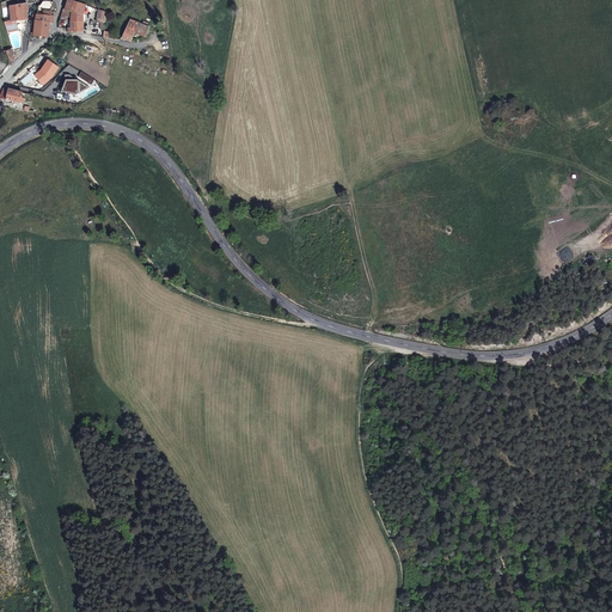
[(38,6),(37,12),(36,17),(34,35),(47,37),(54,2),(43,0),(41,6),(38,6)]
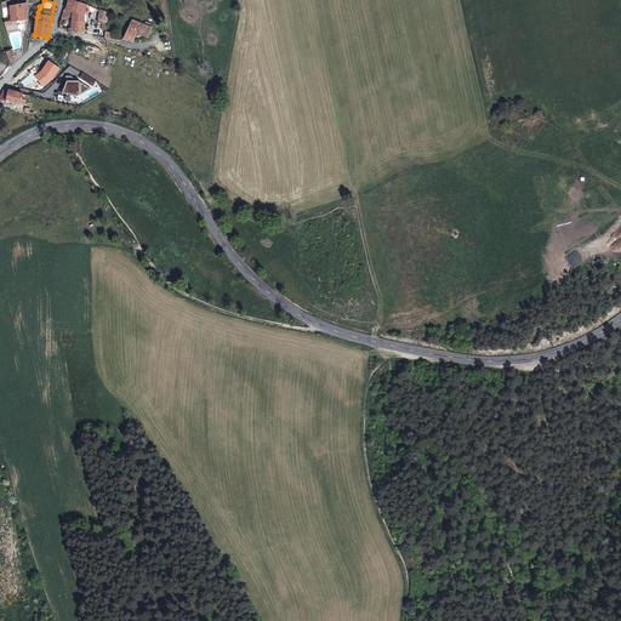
[(64,10),(64,11),(73,12),(75,13),(79,4),(68,0),(66,10),(64,10)]
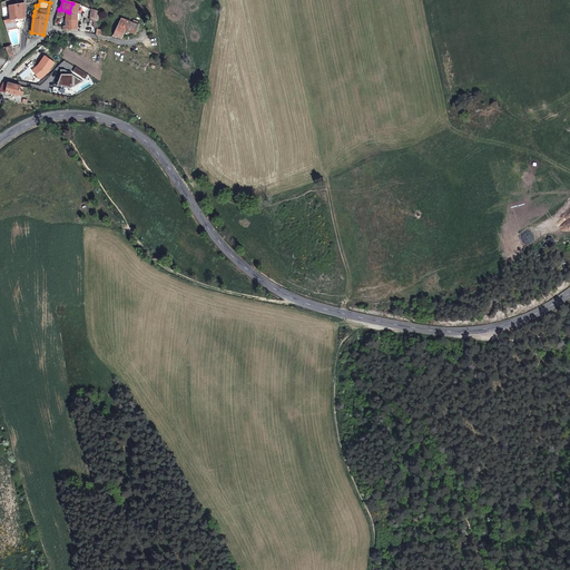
[(67,11),(67,18),(67,20),(78,21),(78,12),(81,6),(72,3),(69,12),(67,11)]
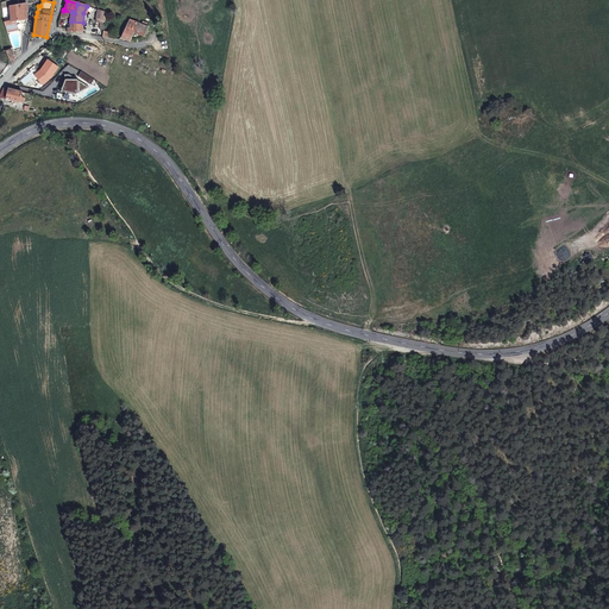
[(26,19),(27,5),(13,7),(10,7),(11,22),(11,23),(16,22),(20,20),(26,19)]
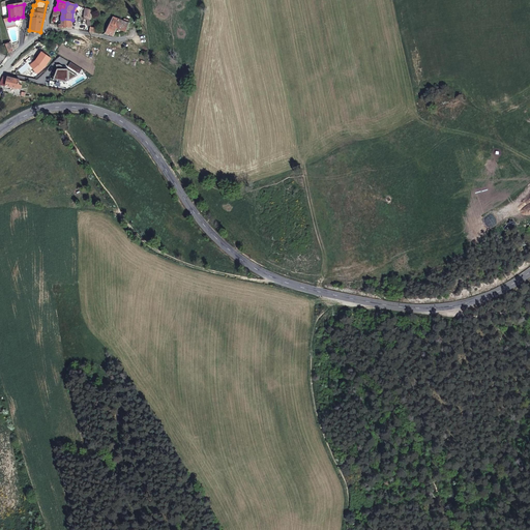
[(131,25),(112,18),(106,33),(113,37),(116,30),(128,34),(131,25)]
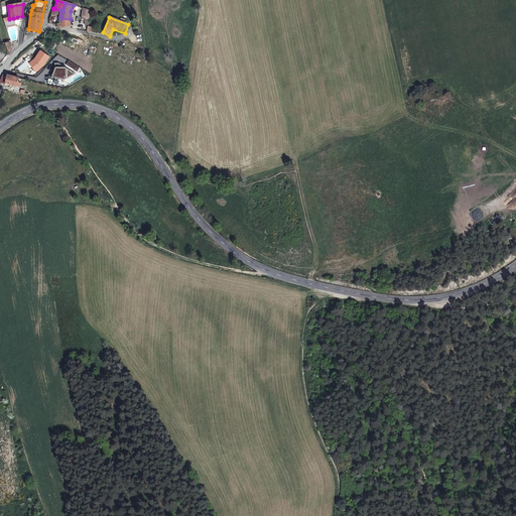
[(71,19),(60,18),(60,24),(57,24),(56,27),(59,28),(71,28),(71,19)]
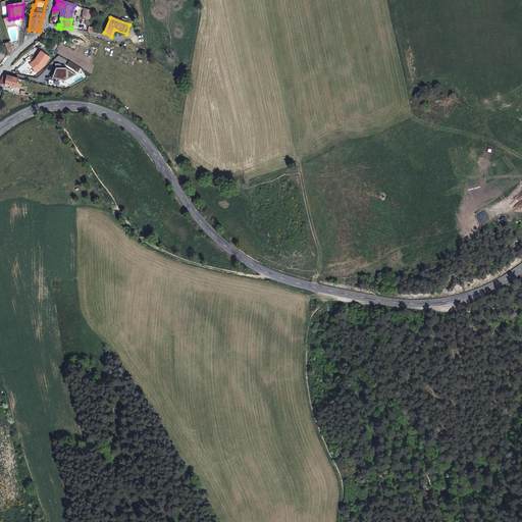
[(75,39),(66,35),(61,41),(73,45),(75,39)]
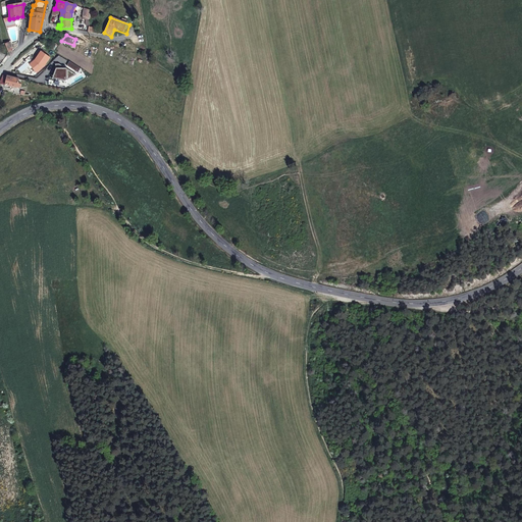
[(18,80),(2,76),(1,85),(17,88),(18,80)]
